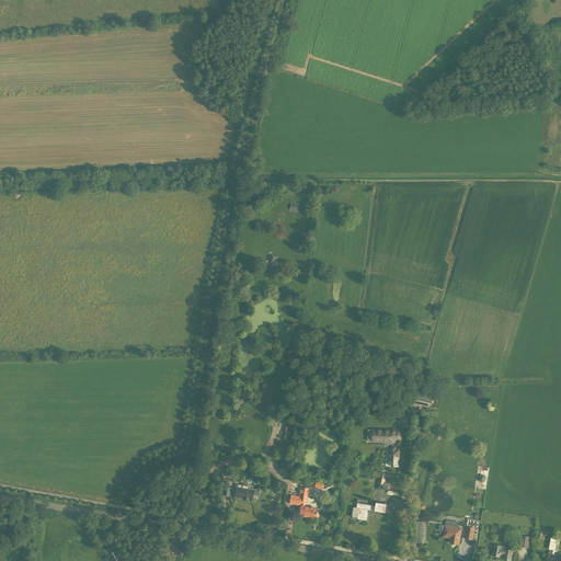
[(298,204),(289,203),(288,210),(297,213),(298,204)]
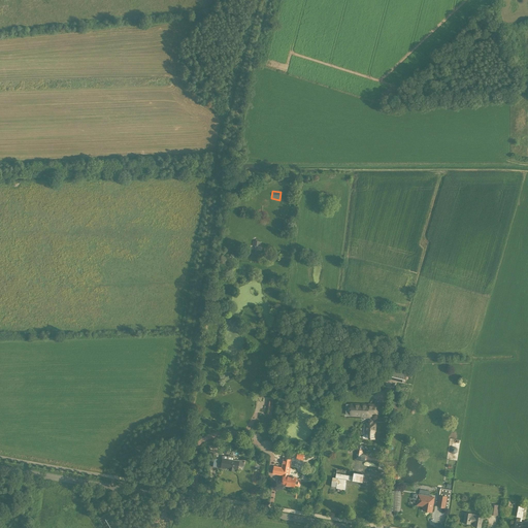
[(306,279),(304,275),(301,277),(303,282),(302,283),(304,286),(310,283),(307,278),(306,279)]
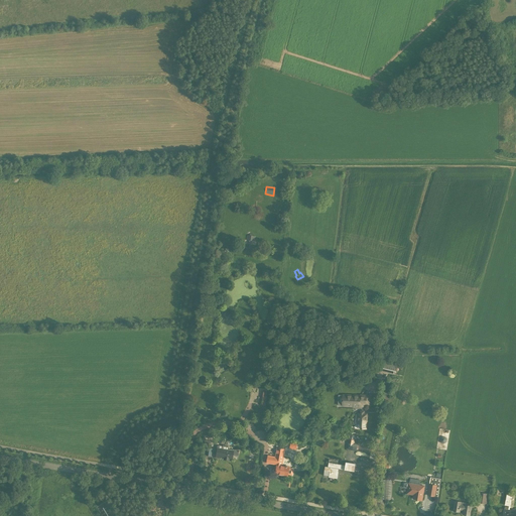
[(354,407),(365,407),(365,403),(370,403),(370,396),(363,395),(363,396),(343,395),(343,405),(354,406),(354,407)]
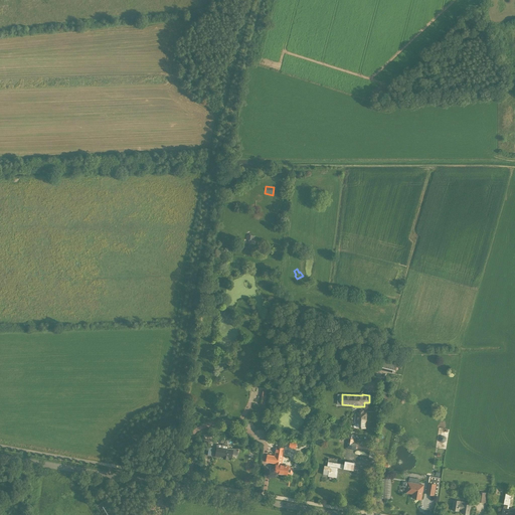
[(358,412),(357,422),(366,423),(366,413),(363,412),(363,410),(360,410),(360,412),(358,412)]
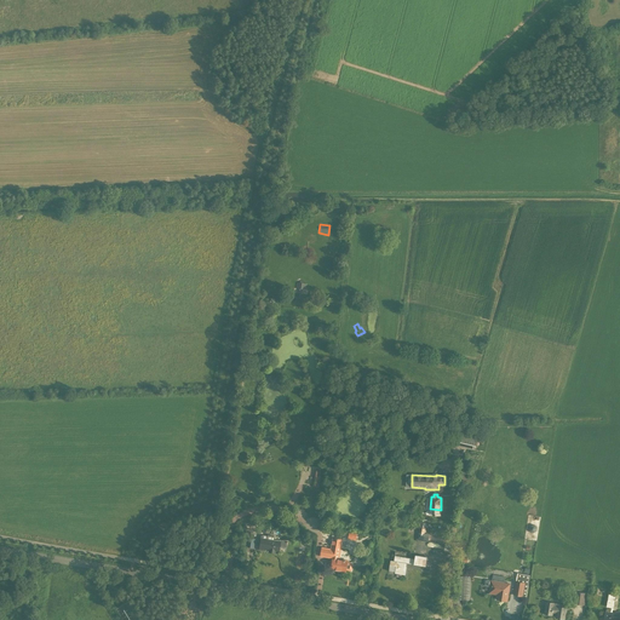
[(424,534),(425,529),(420,528),(418,538),(428,539),(429,534),(424,534)]
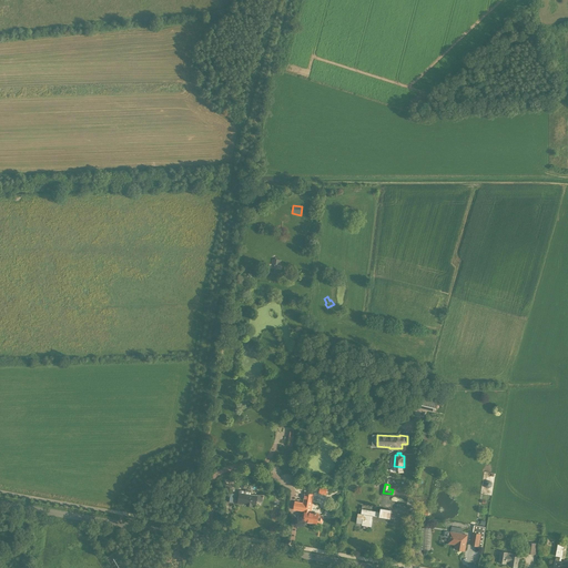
[(255,506),(256,497),(240,494),(237,504),(241,504),(241,503),(246,504),(246,506),(252,506),(252,505),(255,506)]
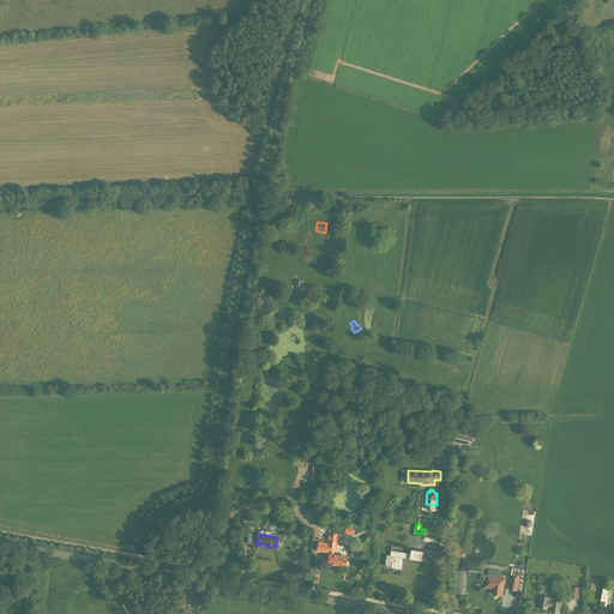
[(327,545),(319,542),(318,551),(329,553),(327,557),(330,557),(329,564),(343,566),(343,565),(348,566),(350,558),(344,557),(344,555),(333,554),(335,552),(336,552),(339,535),(330,534),(327,545)]
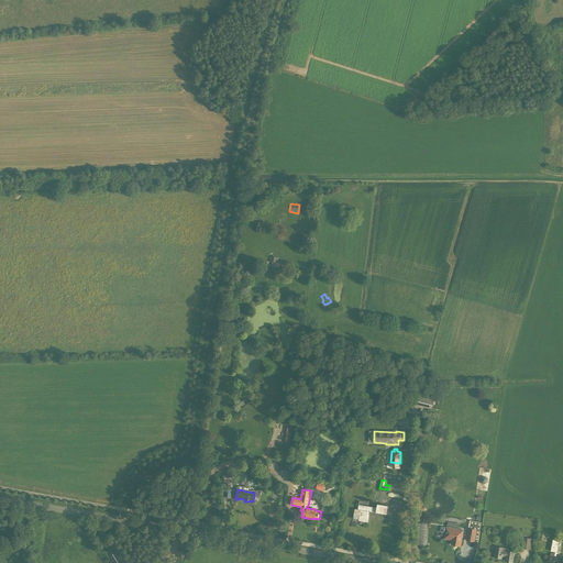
[(377,507),(359,505),(357,509),(355,509),(354,514),(360,515),(359,520),(368,522),(370,516),(367,515),(368,511),(387,515),(388,506),(377,504),(377,507)]
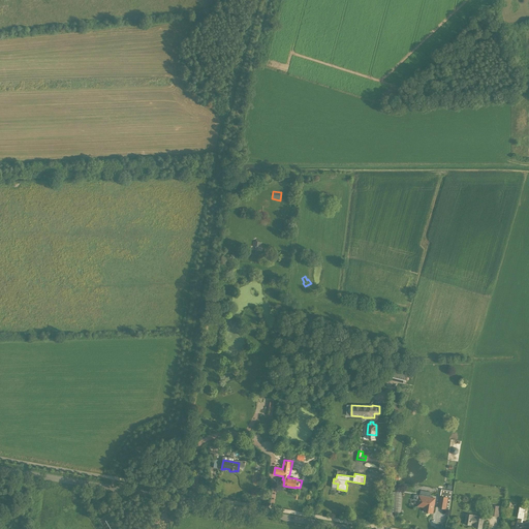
[(440,496),(438,507),(446,509),(446,508),(448,509),(452,491),(441,489),(440,496)]
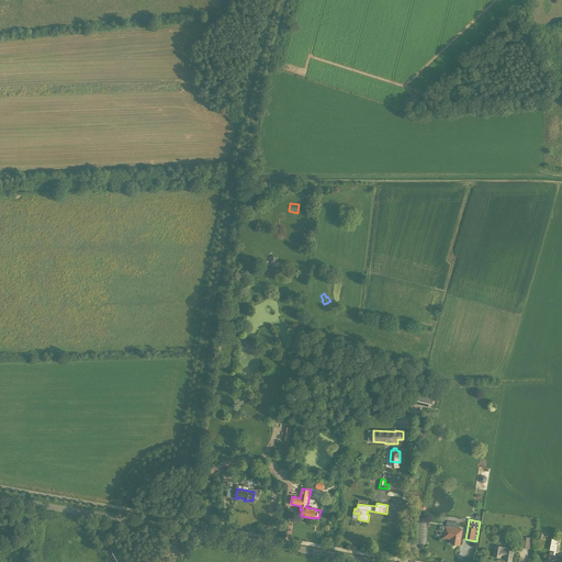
[(439,530),(440,531),(445,532),(444,537),(451,538),(450,543),(460,544),(462,530),(446,527),(446,526),(441,526),(440,526),(439,530)]
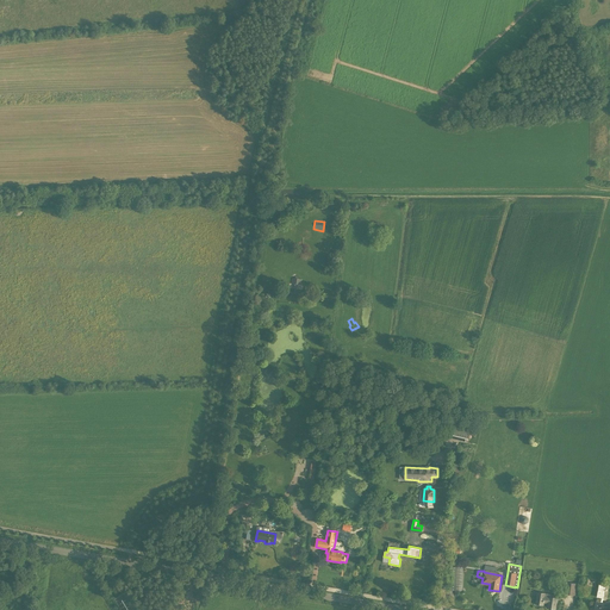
[(565,595),(576,596),(576,595),(577,595),(579,584),(566,583),(565,595)]
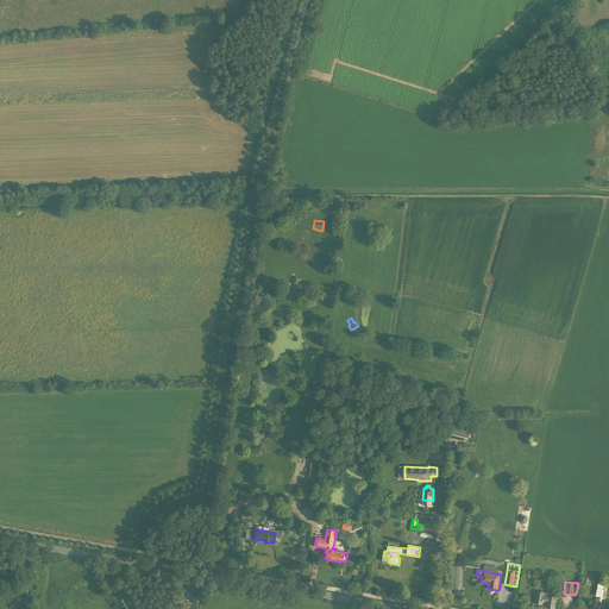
[(594,608),(608,608),(608,601),(606,601),(604,603),(601,602),(602,597),(604,584),(598,583),(596,596),(601,597),(600,602),(595,602),(594,608)]
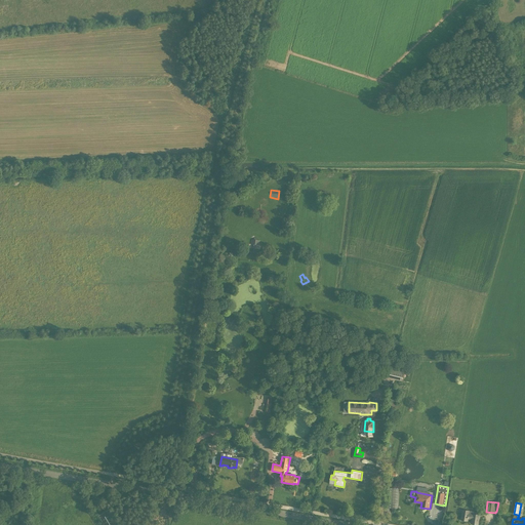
[(472,519),(472,523),(478,524),(479,518),(479,519),(480,515),(479,515),(479,513),(462,510),(461,520),(468,521),(468,519),(472,519)]
